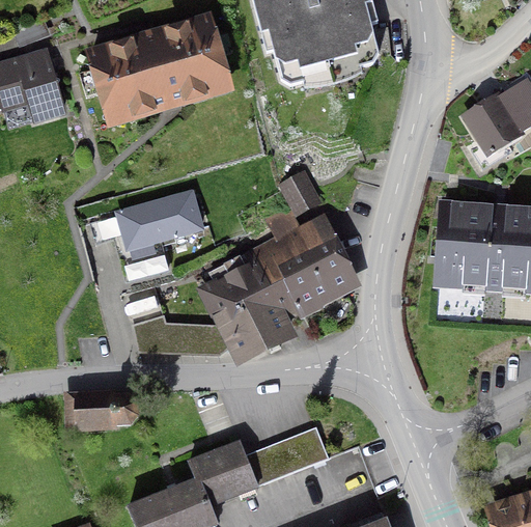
[(251,0),(266,52),(272,50),(279,79),(288,84),(304,80),(305,87),(335,83),(362,73),(362,65),(374,63),(379,51),(372,24),(378,22),(371,0),(251,0)]
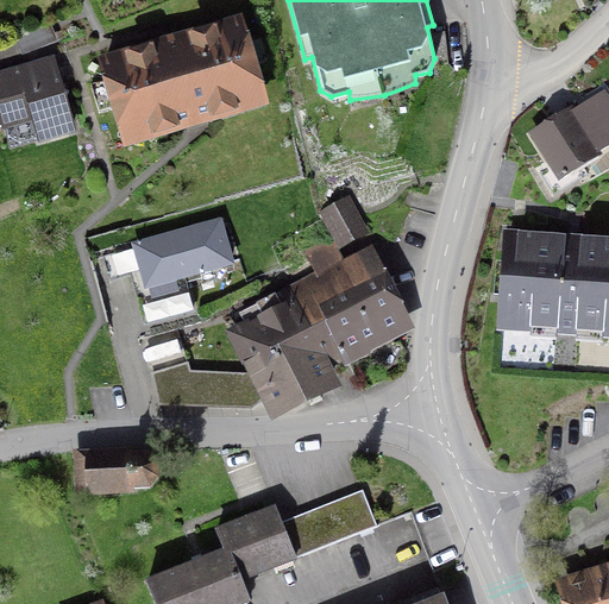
[(269,105),(242,12),(96,55),(124,148),(269,105)]
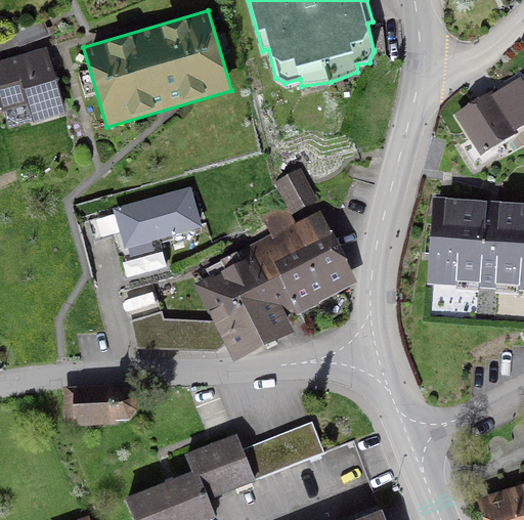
[(50,32),(43,16),(13,29),(19,44),(50,32)]
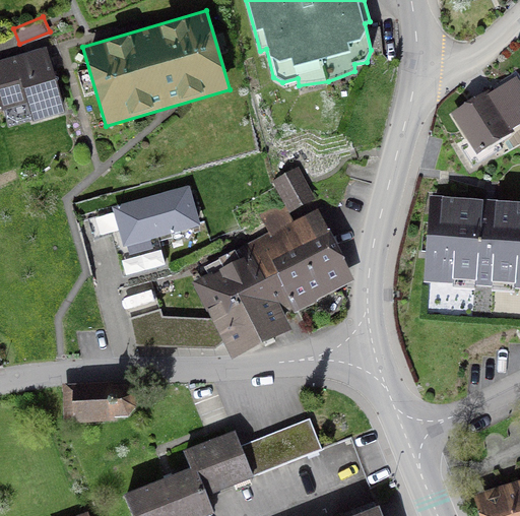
[(0,103),(2,111),(27,104),(33,121),(66,112),(46,45),(0,57),(0,103)]
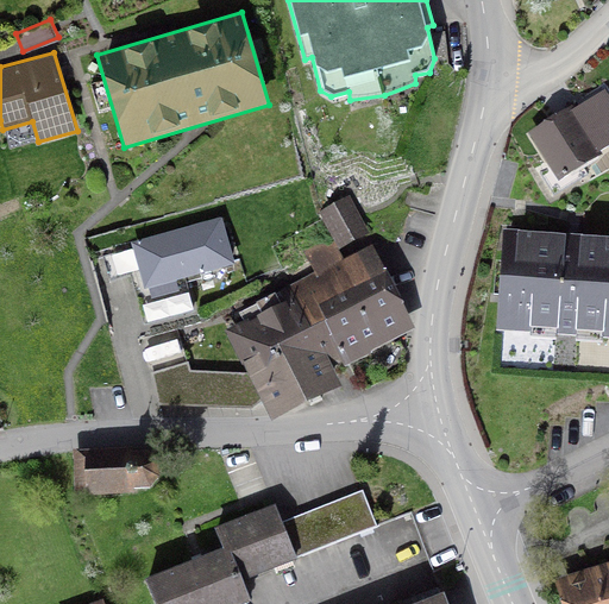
[(608,144),(608,90),(606,85),(528,131),(558,181),(602,153),(600,150),(608,144)]
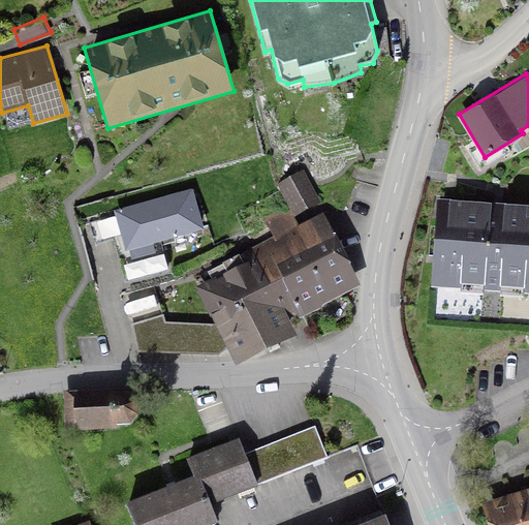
[(304,166),(277,180),(287,201),(294,216),(321,203),(304,166)]
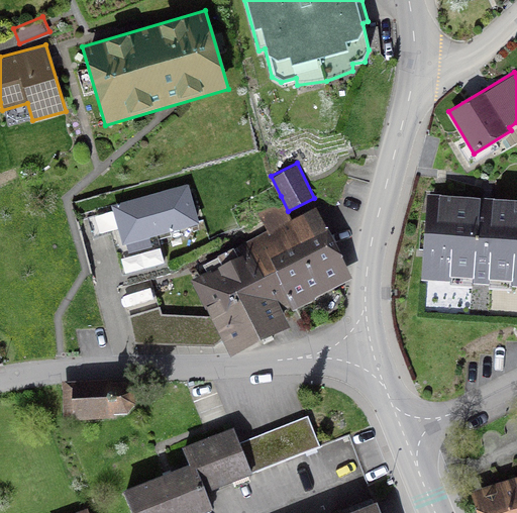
[(188,183),(111,204),(123,245),(199,224),(188,183)]
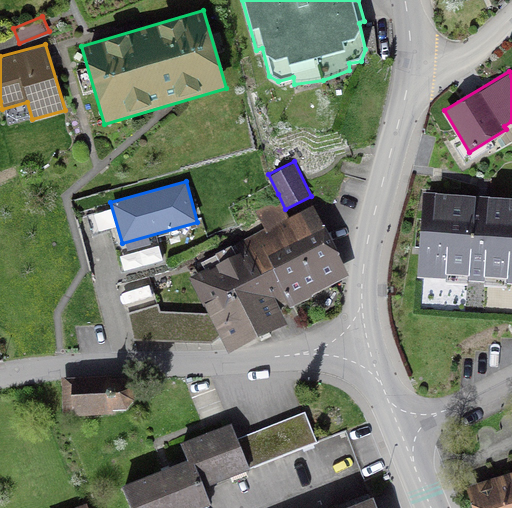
[(506,287),(506,284),(511,284),(511,197),(423,191),(417,278),(446,279),(446,284),(467,285),(467,281),(484,282),(484,286),(506,287)]
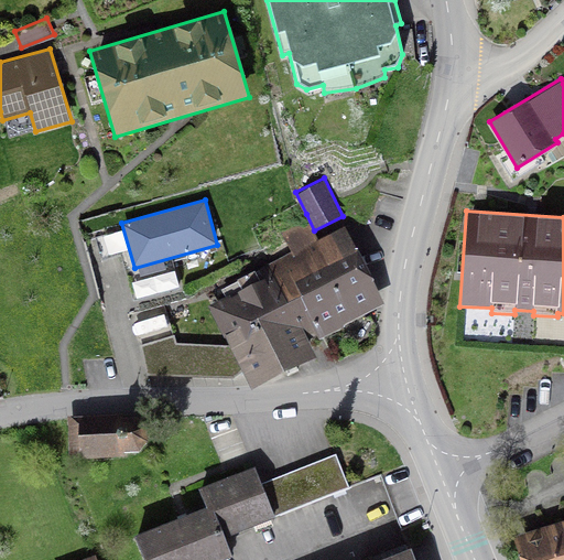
[(317,334),(293,286),(359,252),(345,225),(318,238),(314,230),(306,214),(280,227),(291,249),(257,267),(259,269),(221,288),(226,297),(208,305),(251,390),(317,358),(307,338),(317,334)]
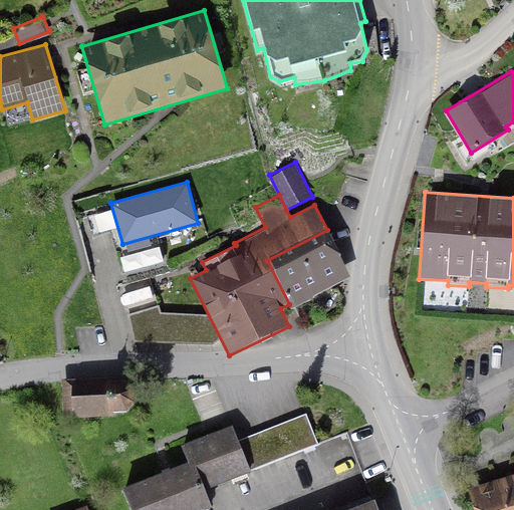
[(350,277),(327,230),(267,260),(289,304),(291,307),(350,277)]
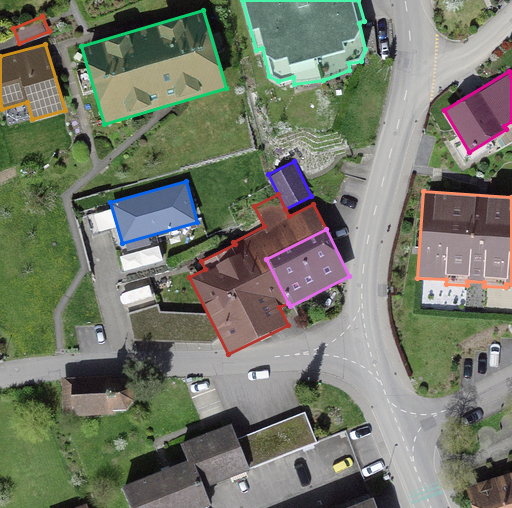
[(111,379),(111,374),(61,377),(62,417),(112,414),(113,410),(126,410),(133,401),(132,384),(123,378),(111,379)]
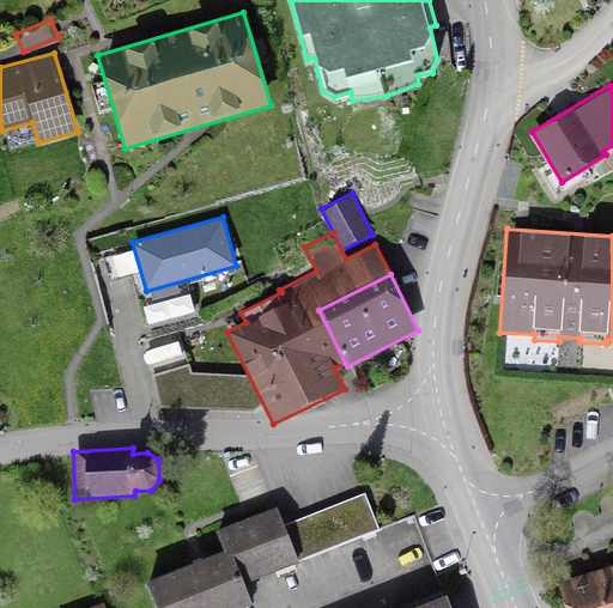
[(358,537),(381,529),(365,491),(343,499),(358,537)]
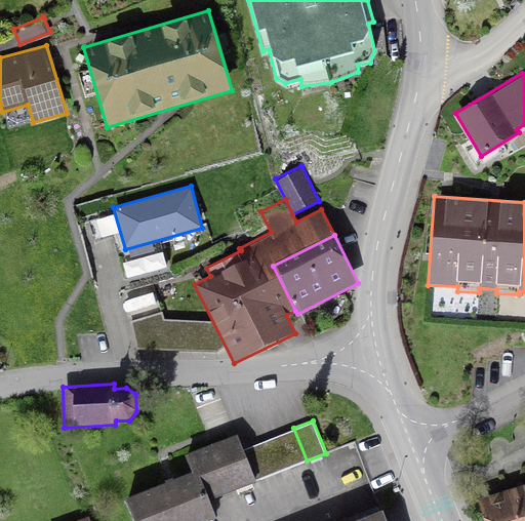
[(242,448),(255,481),(307,461),(293,428),(242,448)]
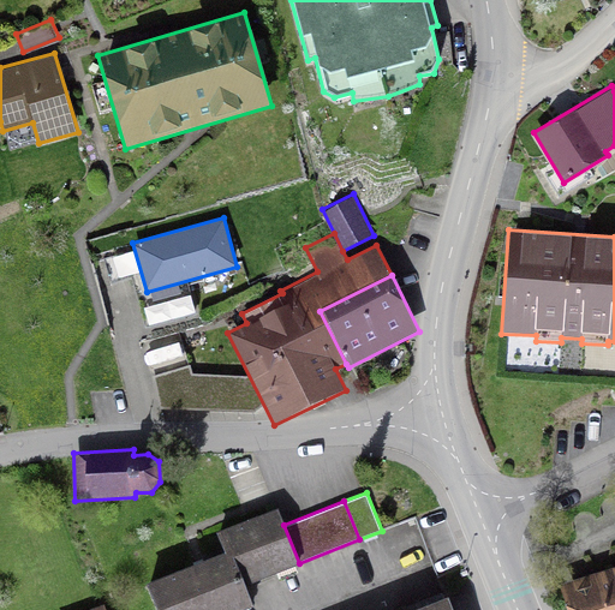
[(155,609),(252,609),(245,590),(302,568),(299,563),(284,525),(278,508),(216,532),(225,555),(147,586),(155,609)]
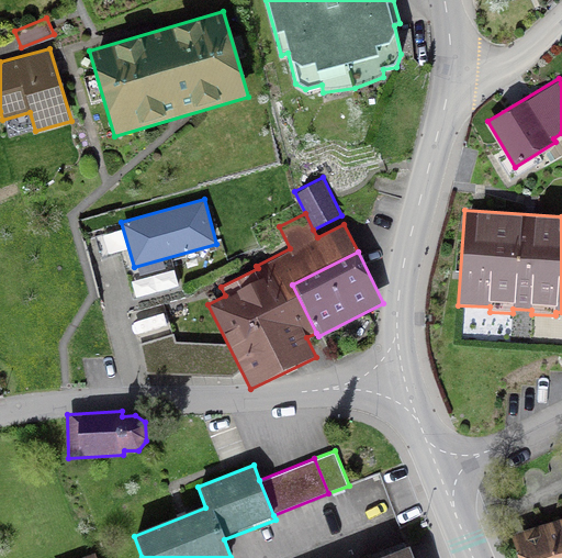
[(561,557),(561,517),(512,534),(518,557),(561,557)]
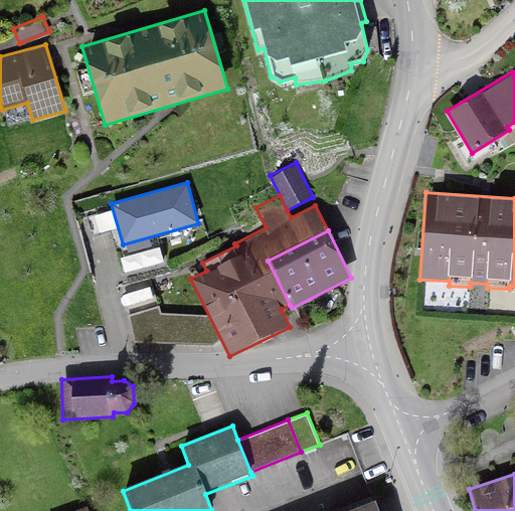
[(378,510),(375,502),(352,510),(378,510)]
